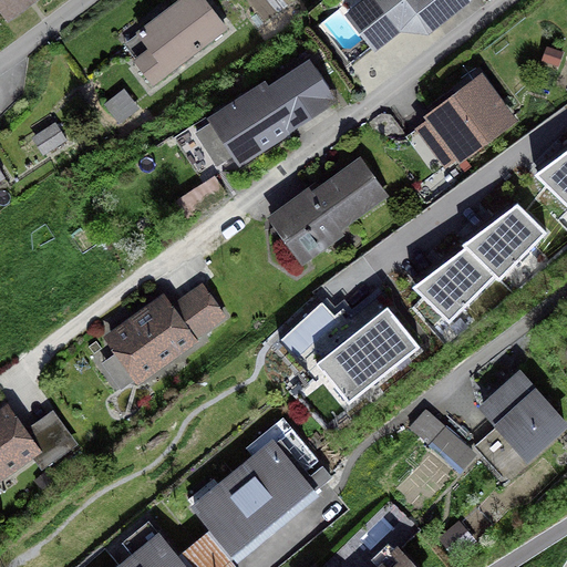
[(0,0),(0,14),(3,20),(26,3),(23,0),(0,0)]
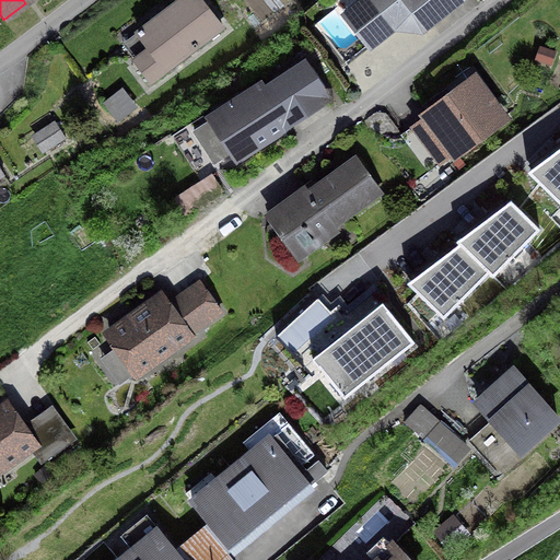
[(220,30),(197,0),(178,0),(136,33),(152,55),(136,67),(149,84),(220,30)]
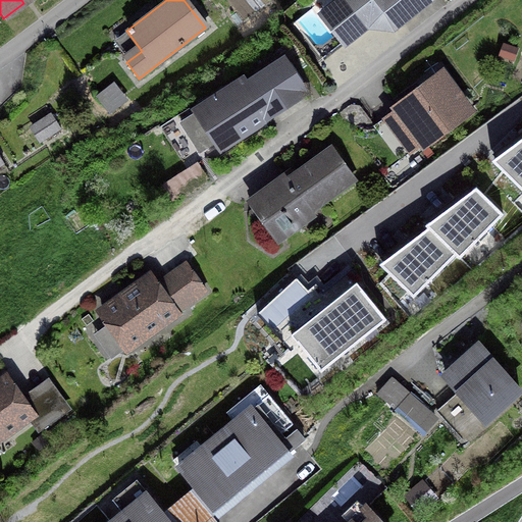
[(393,29),(427,0),(343,0),(345,1),(323,18),(343,44),(381,14),(393,29)]
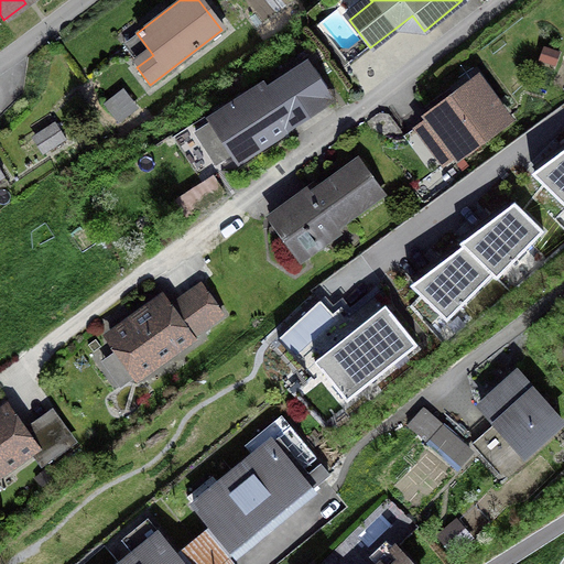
[(284,128),(291,139),(332,111),(303,68),(263,95),(260,89),(212,120),(237,159),(284,128)]
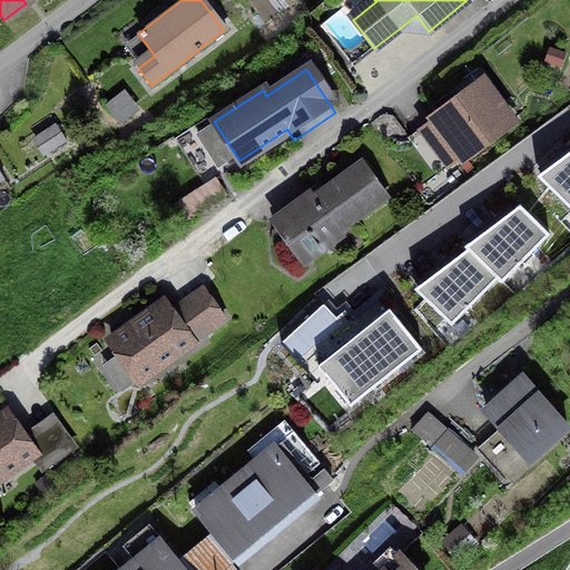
[(465,165),(518,124),(483,80),(431,123),(465,165)]
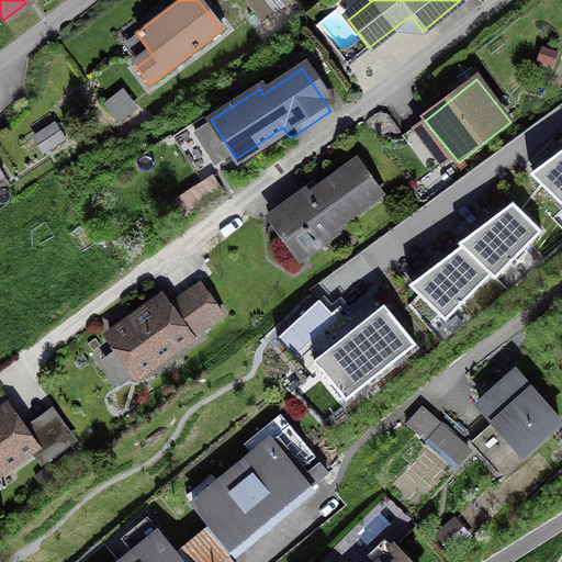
[(42,152),(60,139),(52,126),(25,143),(30,149),(37,144),(42,152)]
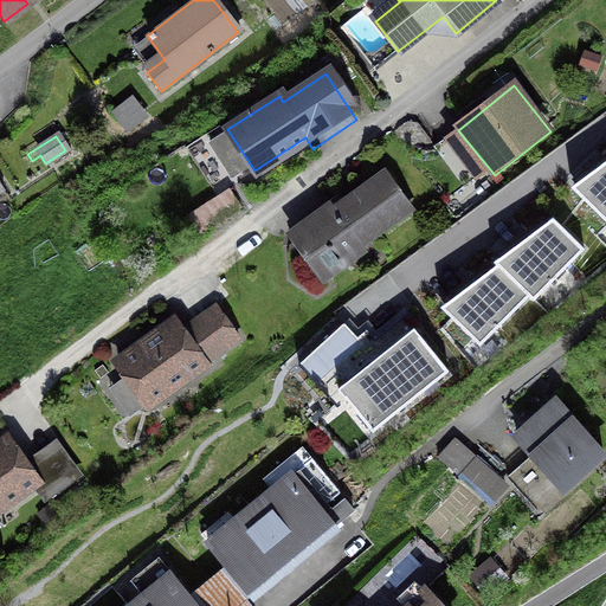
[(605,158),(601,161),(575,187),(605,217),(605,158)]
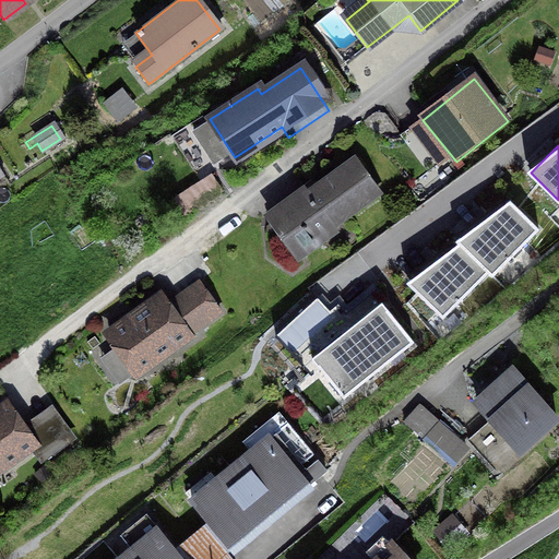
[(308,194),(305,190),(288,202),(295,211),(277,223),(299,253),(333,229),(330,225),(376,192),(354,162),(308,194)]
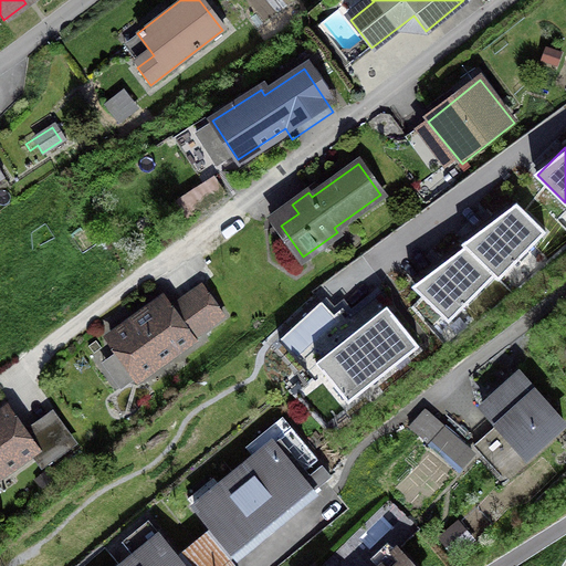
[(216,184),(178,207),(188,223),(226,200),(216,184)]
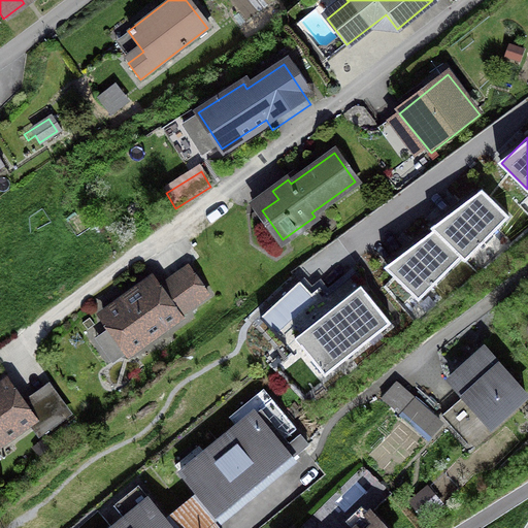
[(460,256),(466,259),(508,216),(483,189),(458,205),(433,230),(460,256)]
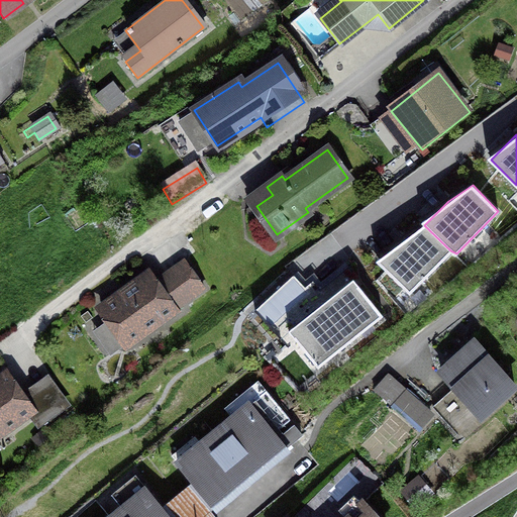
[(402,240),(380,263),(410,293),(450,250),(424,225),(402,240)]
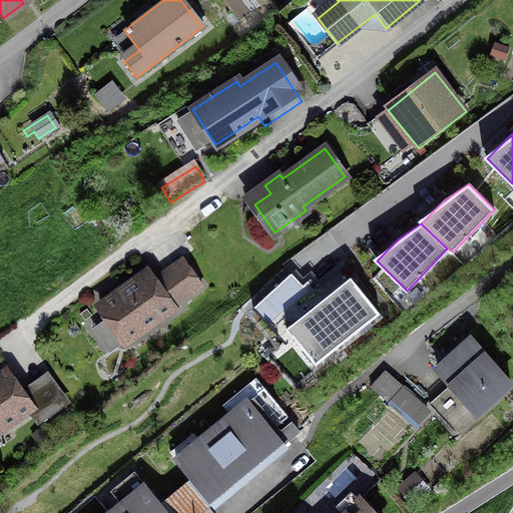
[(200,287),(181,260),(156,278),(158,281),(153,285),(145,274),(98,307),(123,342),(200,287)]
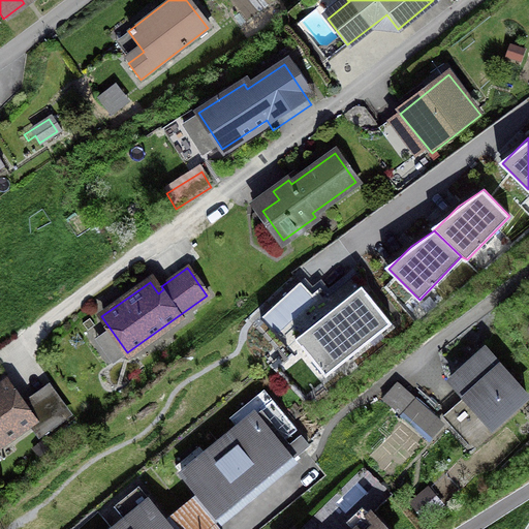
[(296,336),(325,374),(392,322),(362,284),(296,336)]
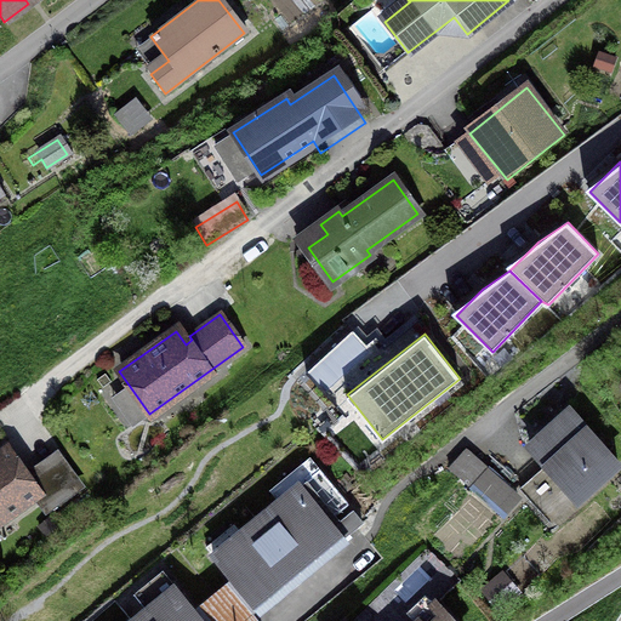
[(588,477),(609,459),(567,412),(528,446),(564,488),(582,471),(588,477)]
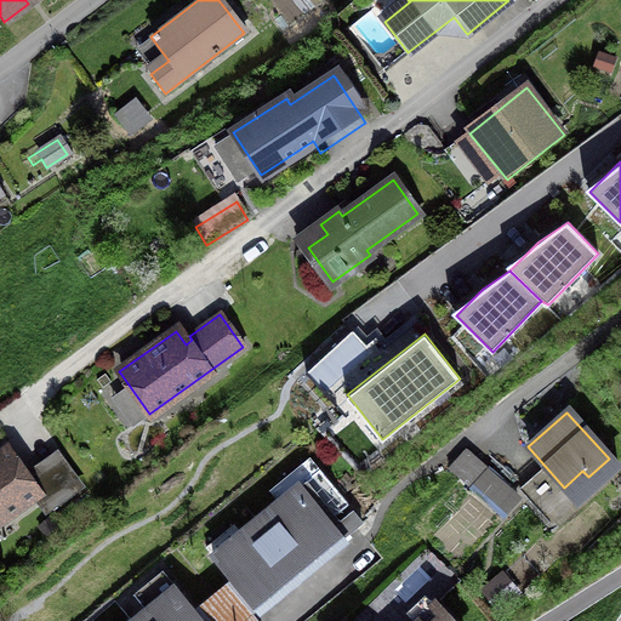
[(0,518),(35,494),(5,451),(0,454),(0,518)]
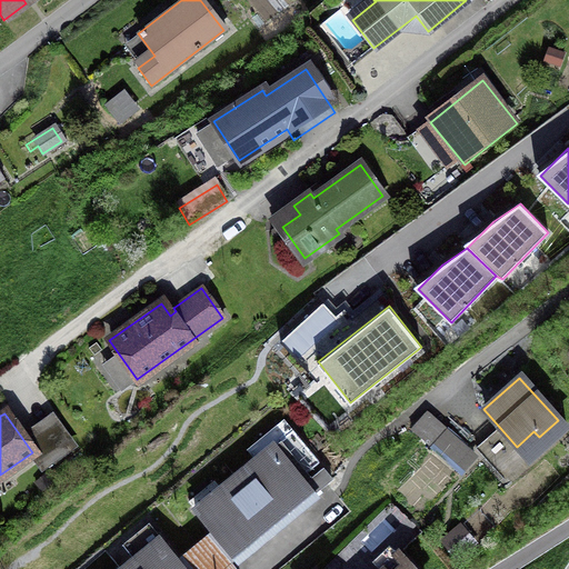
[(315,495),(313,495),(299,477),(317,463),(291,431),(193,510),(235,560),(315,495)]
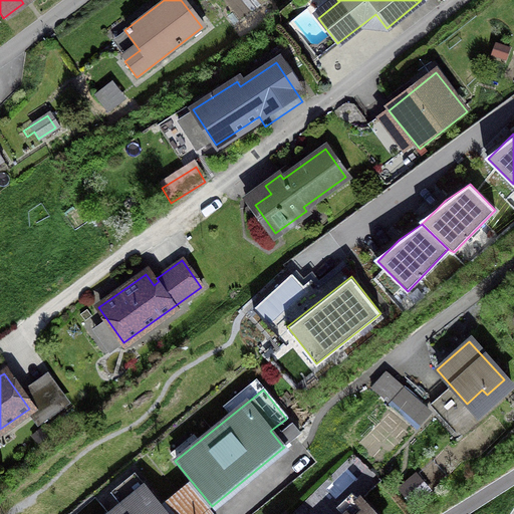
[(425,412),(402,392),(393,403),(415,423),(425,412)]
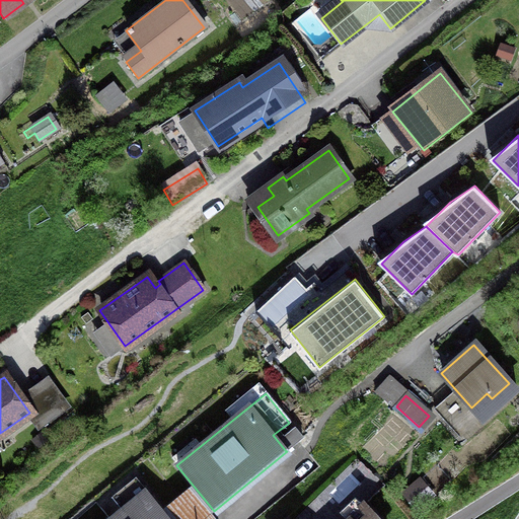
[(167,518),(145,492),(110,518),(167,518)]
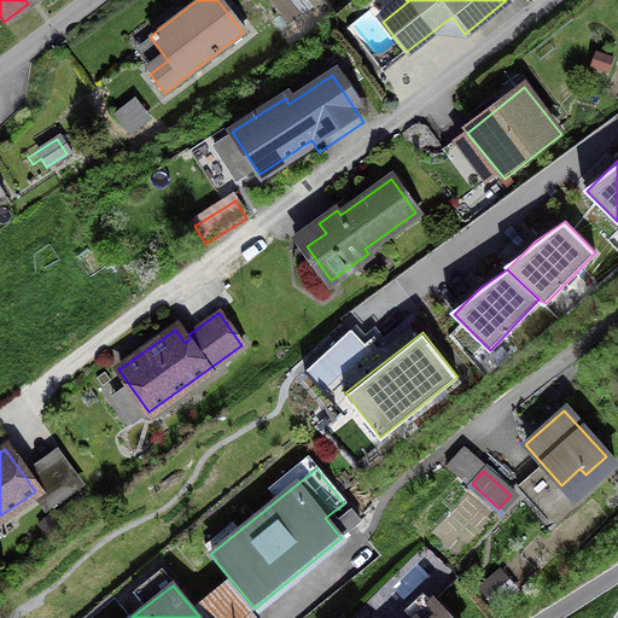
[(444,617),(425,598),(408,614),(410,617),(444,617)]
